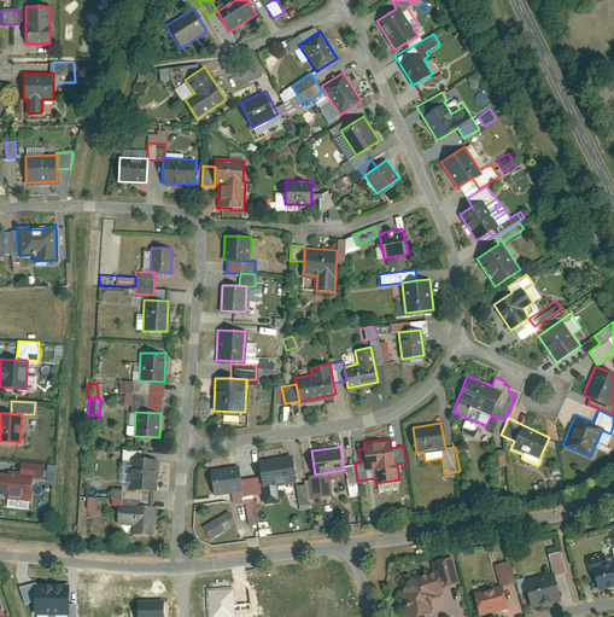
[(291,454),(258,459),(261,476),(262,487),(296,482),(291,454)]
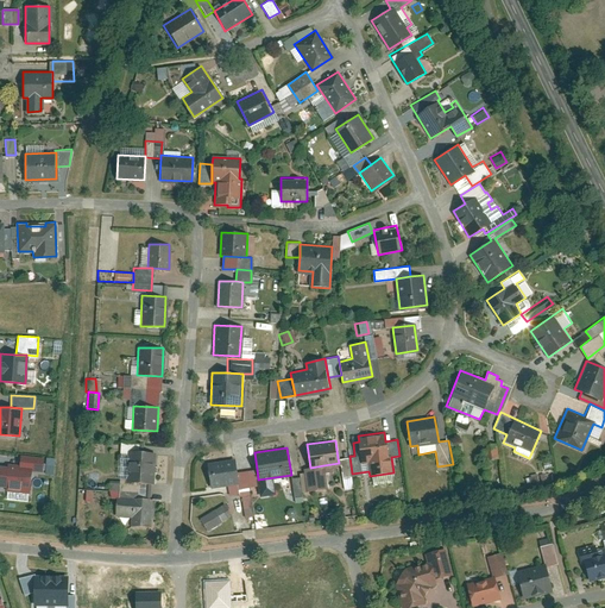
[(155,451),(128,451),(127,481),(153,482),(155,451)]
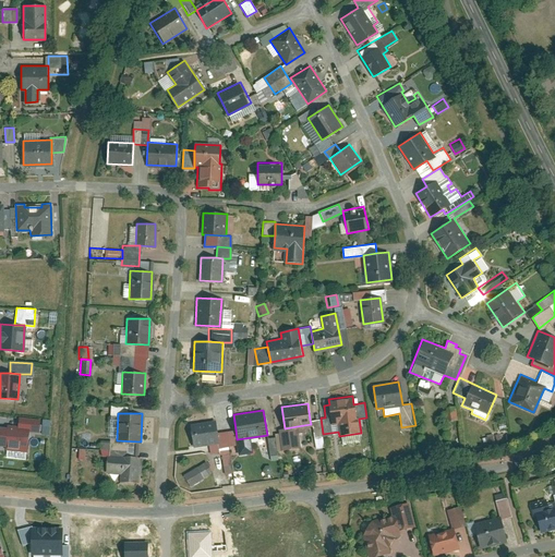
[(37,430),(38,419),(19,416),(16,427),(29,430),(37,430)]
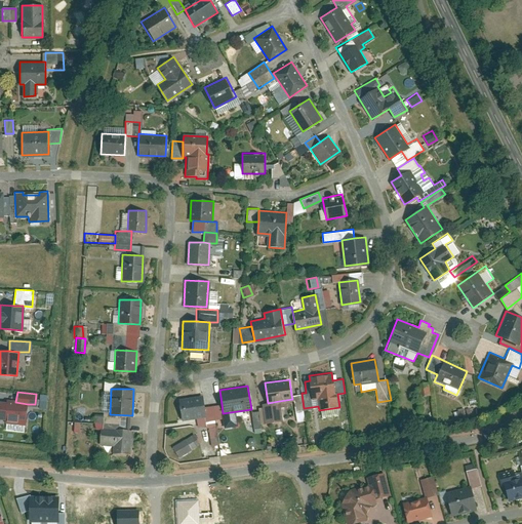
[(293,410),(304,408),(302,393),(291,395),(292,399),(293,410)]
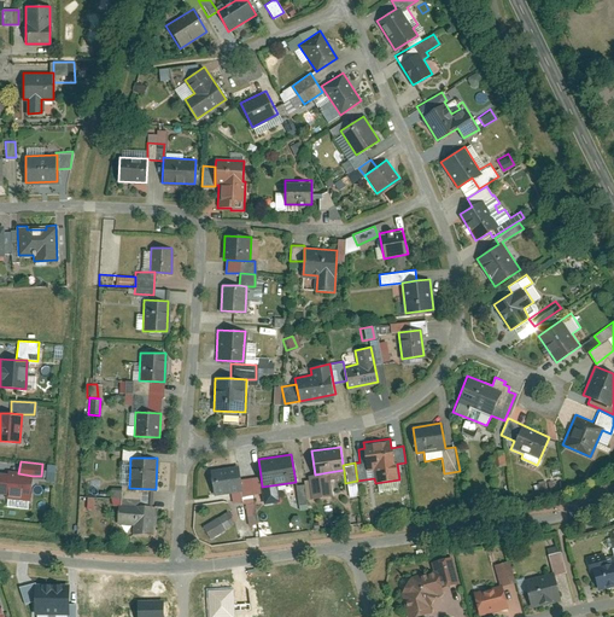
[(238,466),(210,470),(214,494),(241,490),(239,478),(238,466)]
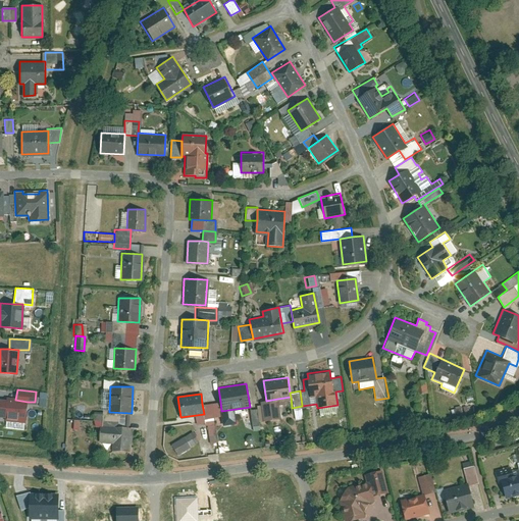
[(15,400),(0,399),(0,416),(5,417),(5,420),(24,422),(28,402),(15,400)]
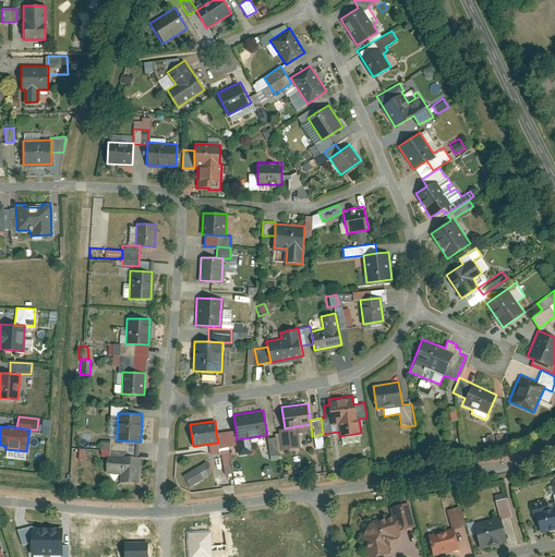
[(278,430),(281,449),(299,447),(297,426),(285,428),(278,430)]
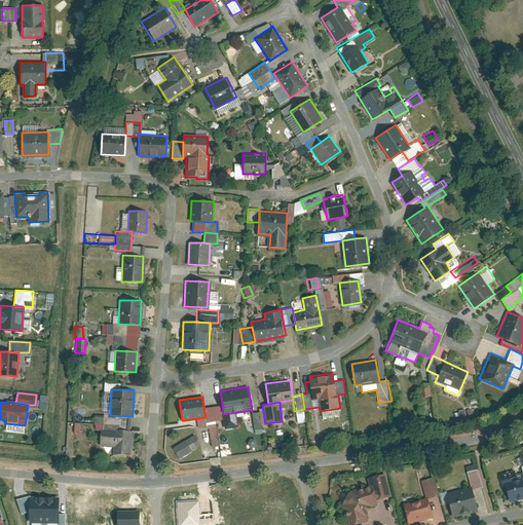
[(206,417),(206,421),(224,418),(223,414),(222,405),(203,407),(206,417)]
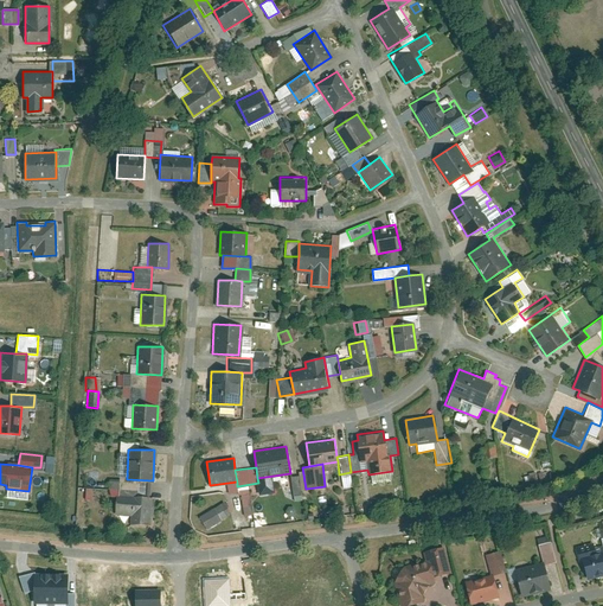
[(289,476),(292,493),(301,492),(299,474),(289,476)]
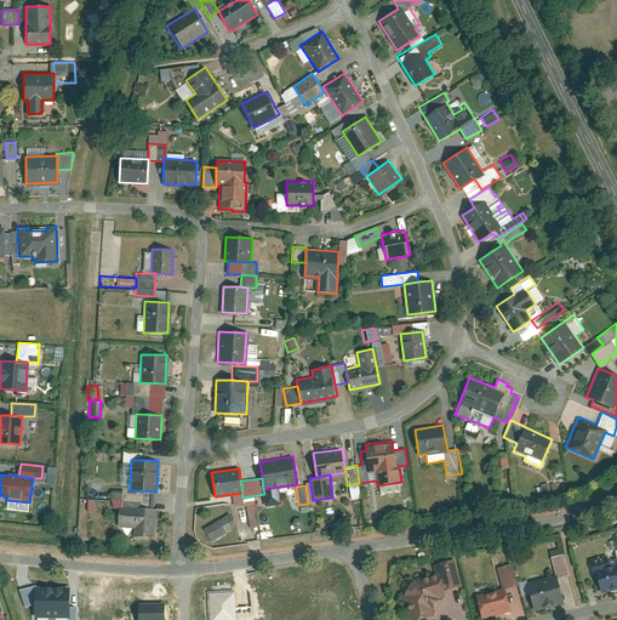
[(107,507),(116,507),(116,493),(108,493),(107,507)]
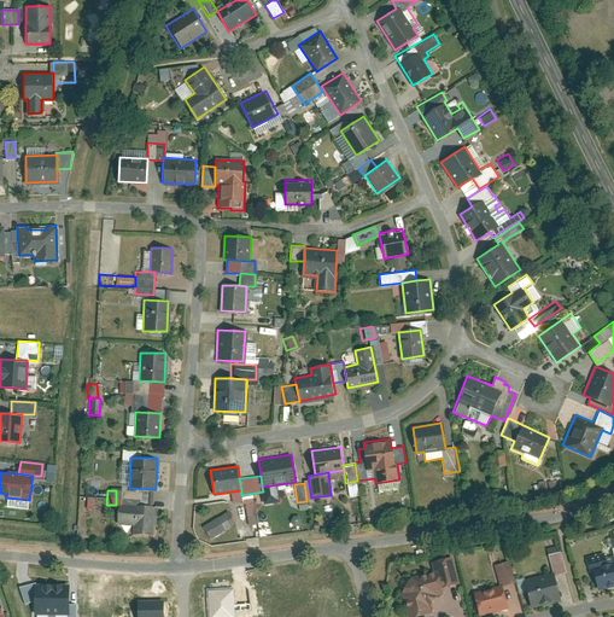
[(138,493),(138,505),(147,505),(148,493),(138,493)]
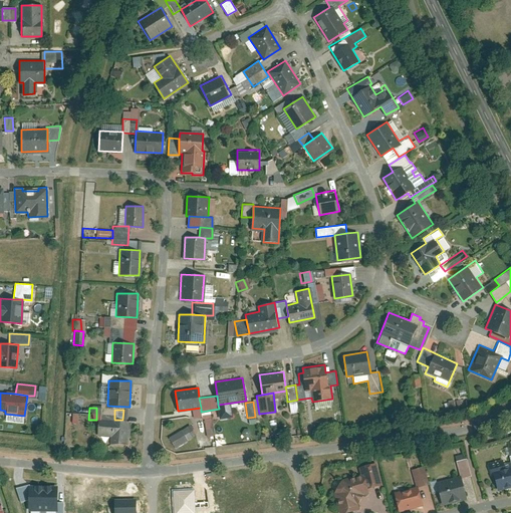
[(2,421),(20,423),(20,417),(3,415),(2,421)]
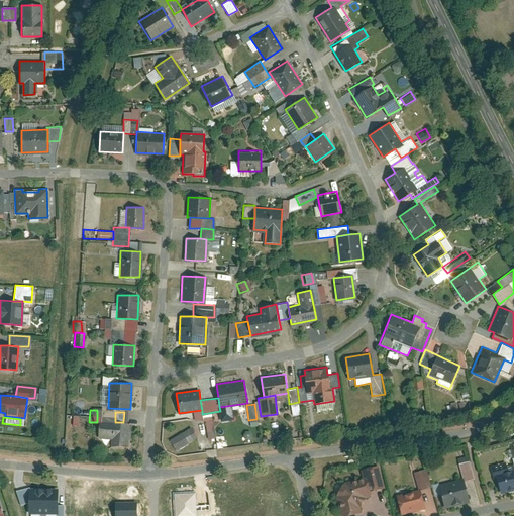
[(100,421),(99,436),(112,437),(113,422),(100,421)]
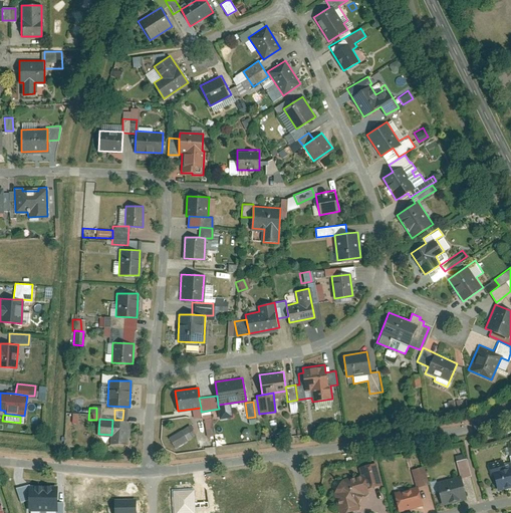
[(129,421),(112,420),(111,435),(111,445),(128,446),(129,421)]
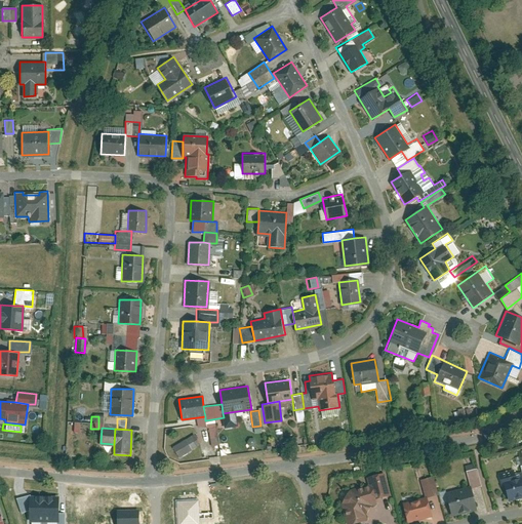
[(194,433),(172,446),(179,456),(200,443),(194,433)]
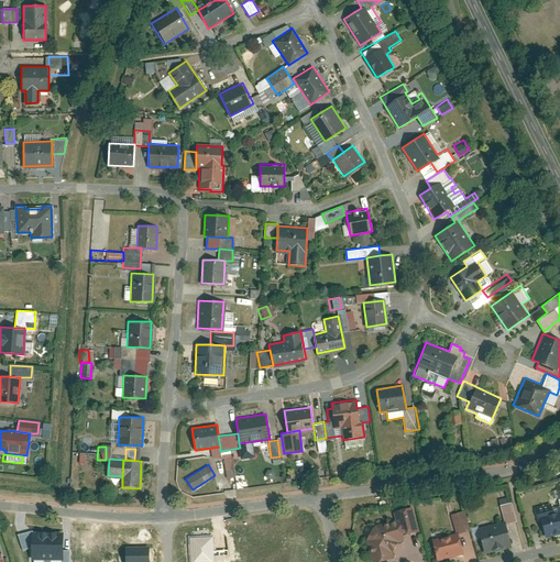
[(544,538),(559,532),(559,504),(559,499),(535,507),(544,538)]
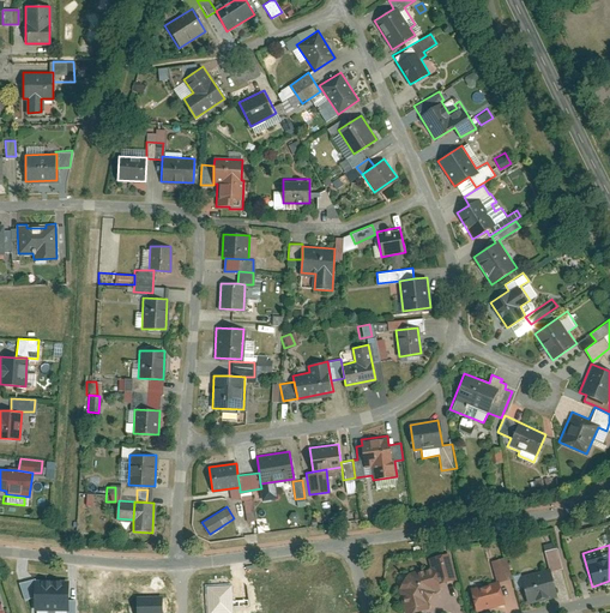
[(549,568),(549,570),(561,566),(555,546),(544,550),(549,568)]
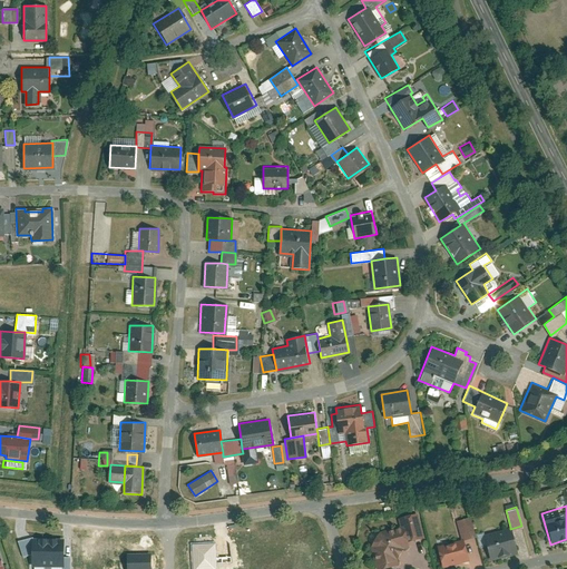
[(403,526),(408,542),(423,538),(417,513),(401,517),(403,526)]
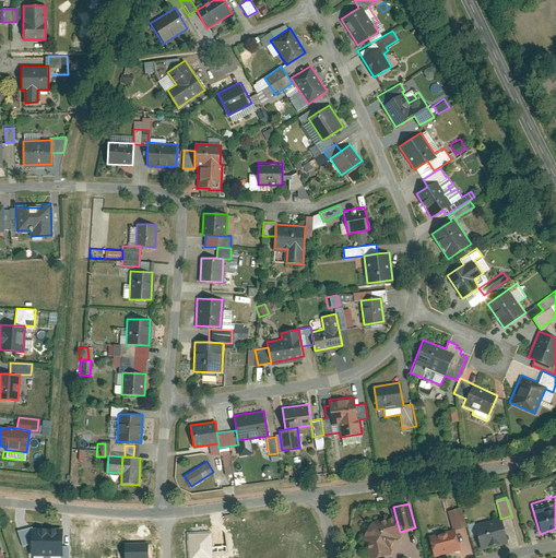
[(453,527),(453,529),(466,525),(461,506),(448,510),(453,527)]
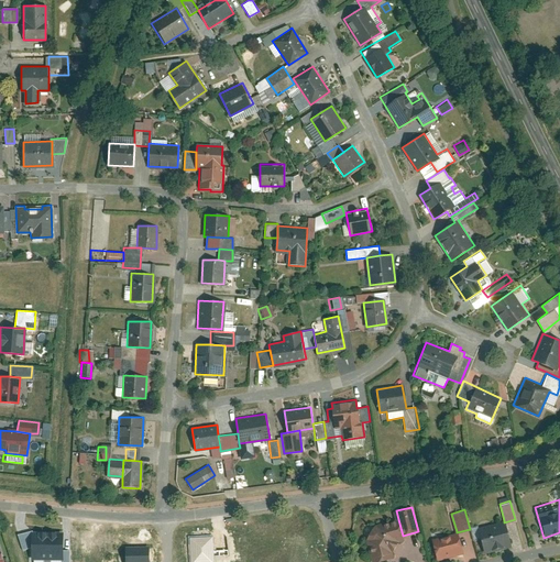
[(371,561),(380,561),(394,559),(392,551),(396,543),(404,541),(403,536),(398,519),(374,525),(365,539),(371,561)]
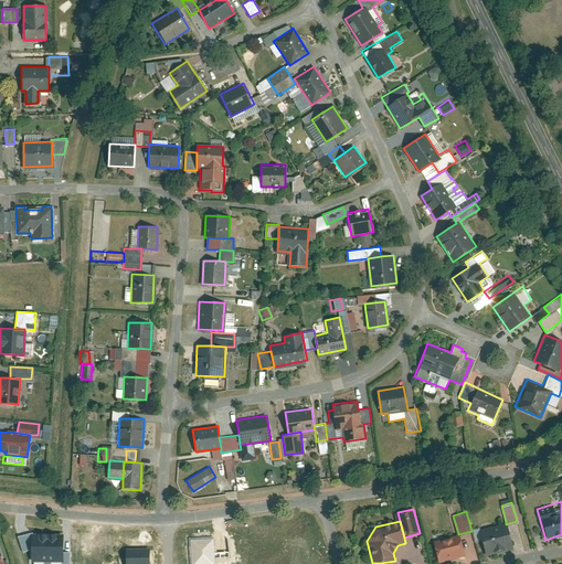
[(479,530),(486,555),(513,547),(506,524),(506,522),(479,530)]
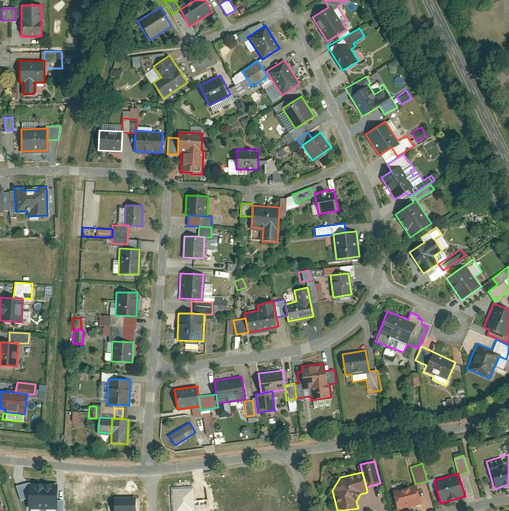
[(391,489),(396,510),(421,503),(415,484),(415,483),(391,489)]
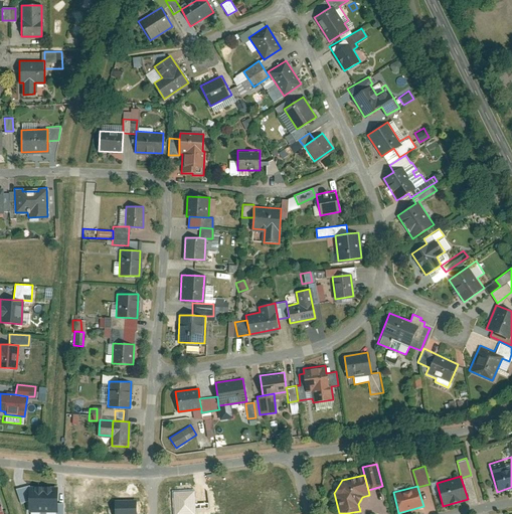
[(41,489),(27,489),(26,511),(40,511),(41,489)]
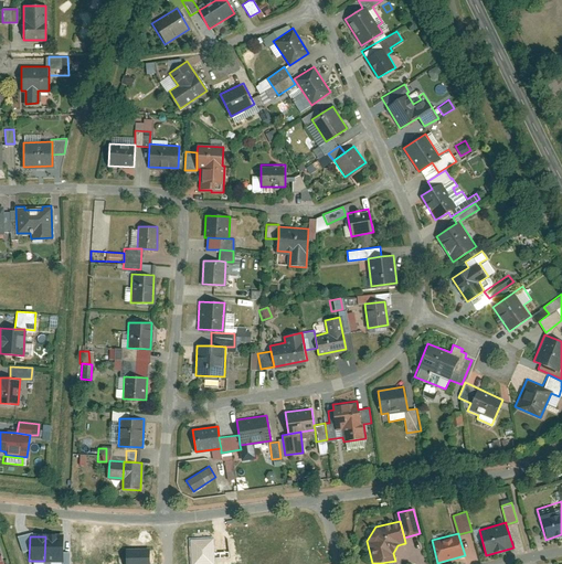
[(61,538),(45,536),(44,561),(60,562),(61,538)]
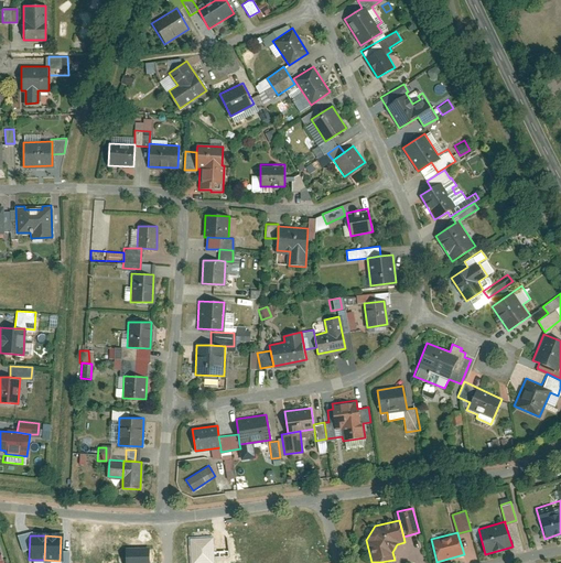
[(147,562),(147,547),(123,548),(123,562),(147,562)]
